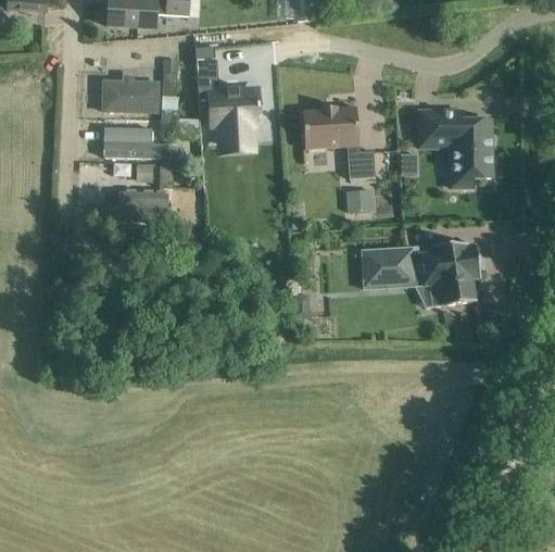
[(9,0),(8,8),(47,10),(48,0),(9,0)]
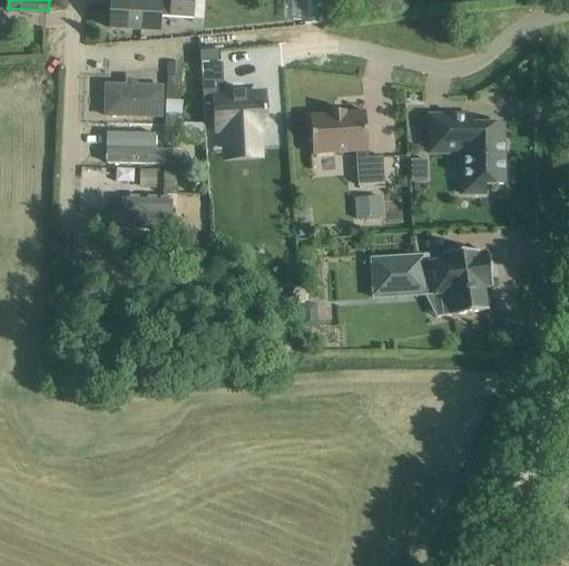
[(111,0),(110,25),(159,28),(160,12),(195,15),(196,0),(111,0)]
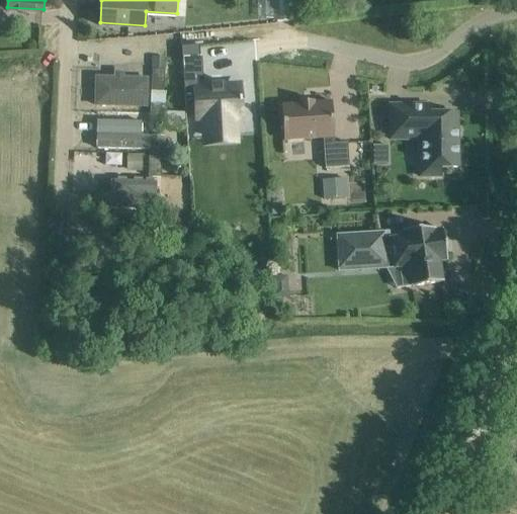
[(243,92),(242,92),(241,78),(226,79),(226,77),(212,78),(212,80),(205,81),(198,81),(198,70),(203,70),(203,66),(202,60),(202,54),(203,53),(203,52),(184,53),(184,65),(187,95),(198,94),(200,114),(205,113),(205,114),(206,121),(217,121),(224,120),(224,112),(238,110),(244,110),(243,101),(243,97),(245,96),(244,92),(243,92)]
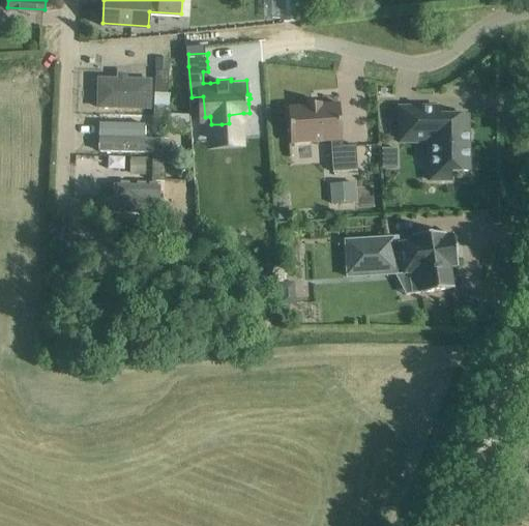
[(168,113),(170,66),(157,65),(155,112),(168,113)]
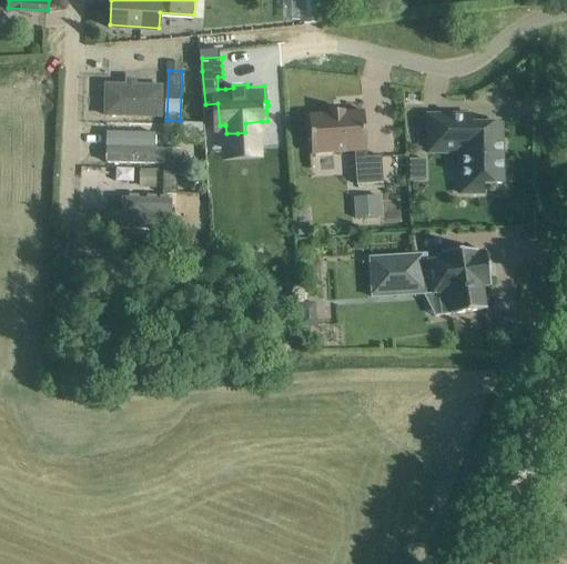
[(164,119),(165,82),(103,81),(103,119),(164,119)]
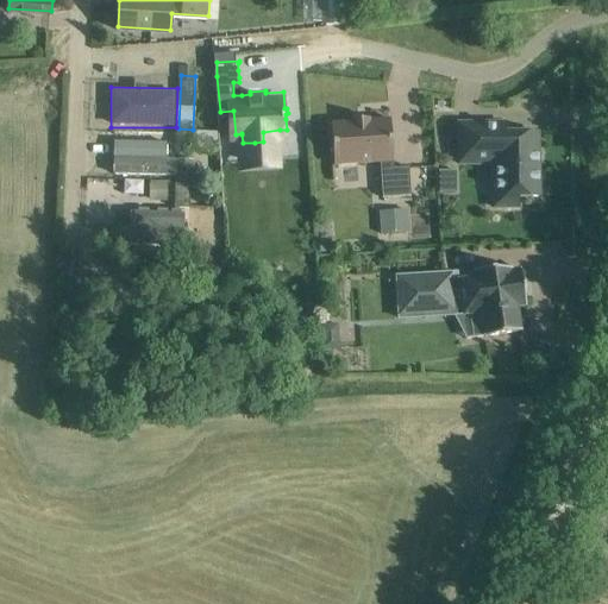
[(381,158),(383,194),(412,192),(409,163),(394,164),(390,115),(370,117),(370,114),(352,115),(352,118),(332,119),(334,162),(381,158)]
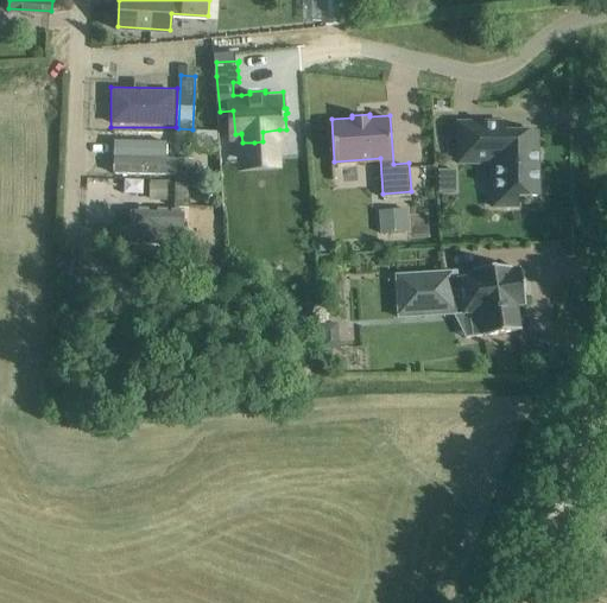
[(497,119),(459,119),(459,153),(493,152),(497,156),(497,179),(493,183),(493,203),(518,202),(518,192),(538,192),(537,128),(498,129),(497,119)]
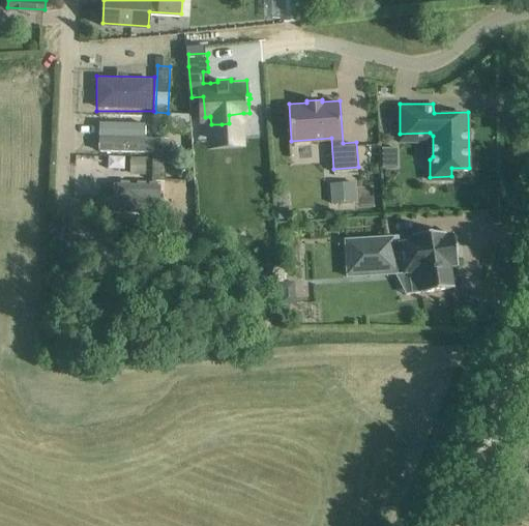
[(167,126),(168,113),(155,112),(154,126),(167,126)]
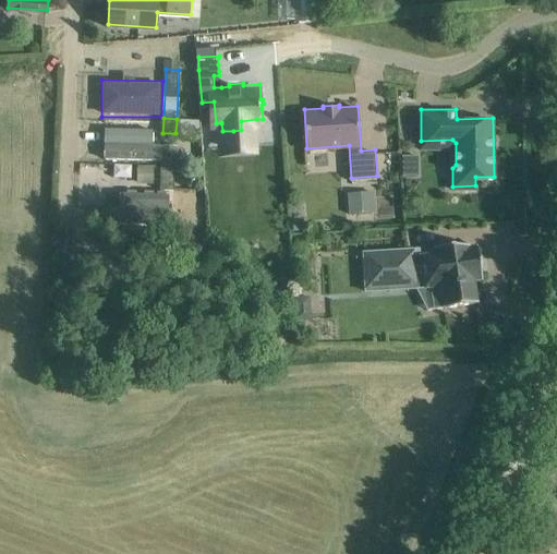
[(154,127),(105,125),(105,142),(154,142),(154,127)]
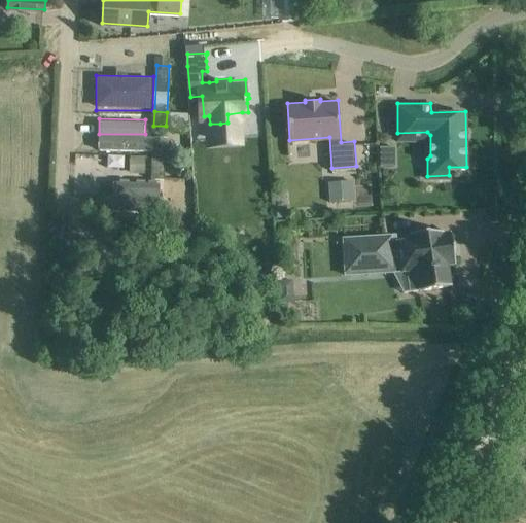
[(166,152),(166,135),(98,134),(98,151),(166,152)]
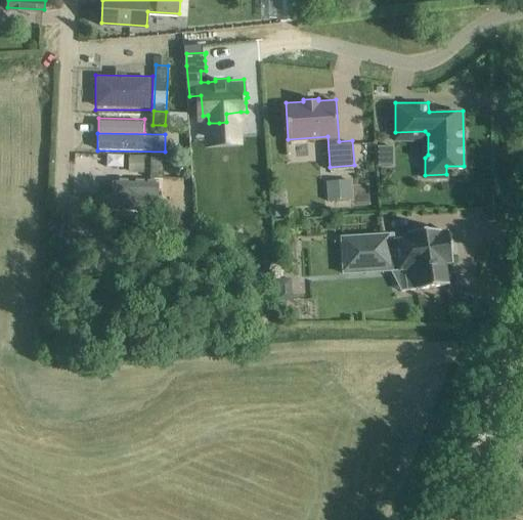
[(144,170),(145,153),(129,154),(129,169),(144,170)]
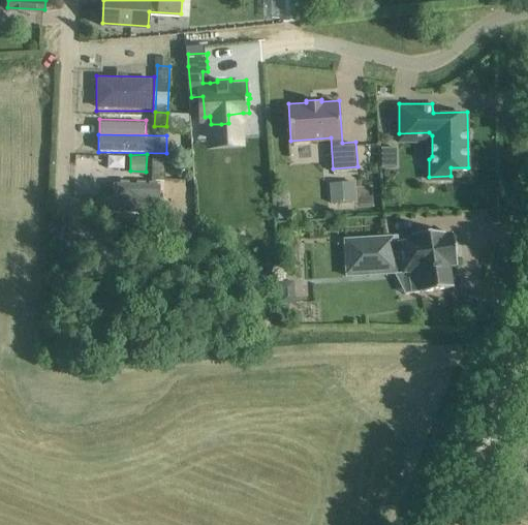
[(330,199),(355,197),(354,179),(329,181),(330,199)]
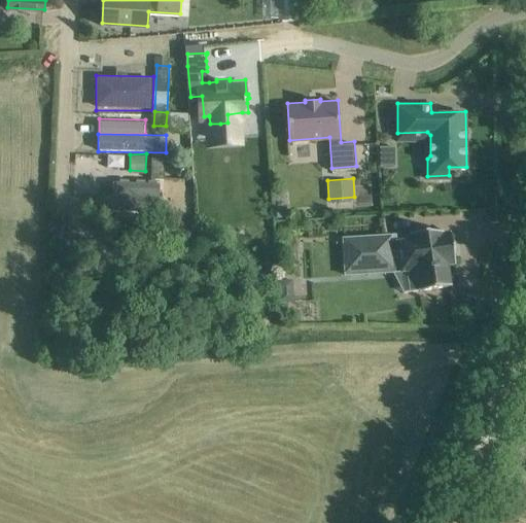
[(112,192),(95,190),(95,207),(159,208),(159,181),(112,181),(112,192)]
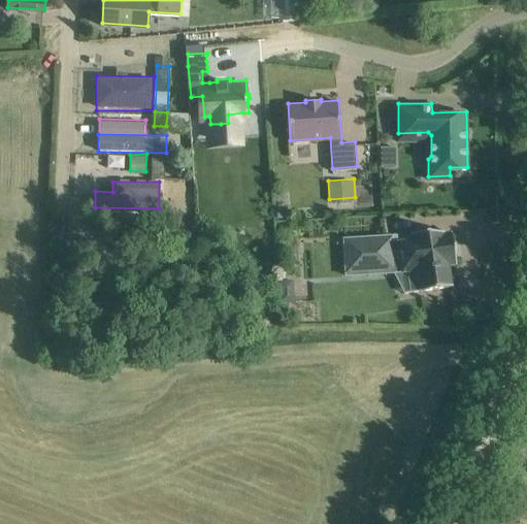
[(162,211),(73,210),(73,256),(161,257),(162,211)]
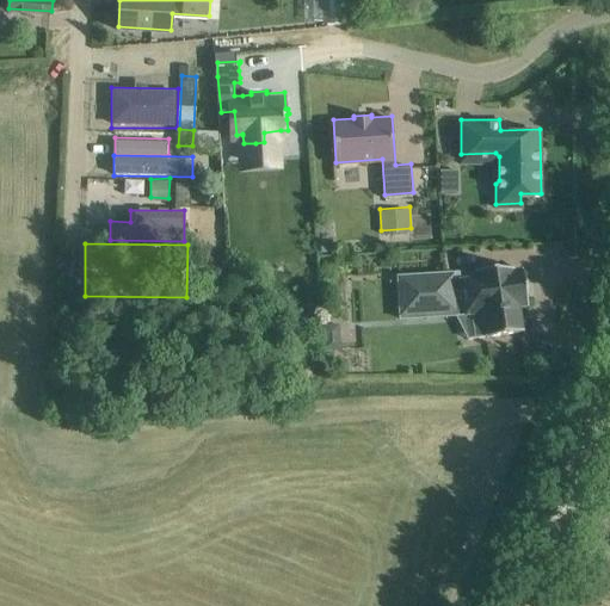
[(447,271),(400,274),(402,315),(404,315),(404,313),(456,309),(464,308),(466,313),(484,309),(487,334),(523,328),(519,304),(529,303),(523,267),(515,269),(513,265),(478,267),(479,274),(447,278),(447,271)]
